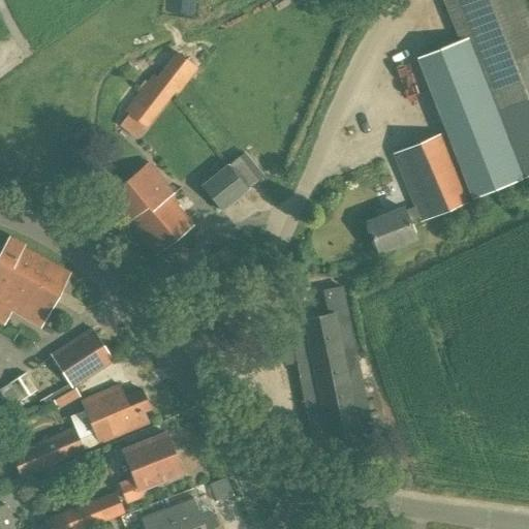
[(458,39),(415,56),(471,198),(528,175),(528,20),(521,0),(454,0),(468,35),(458,39)]
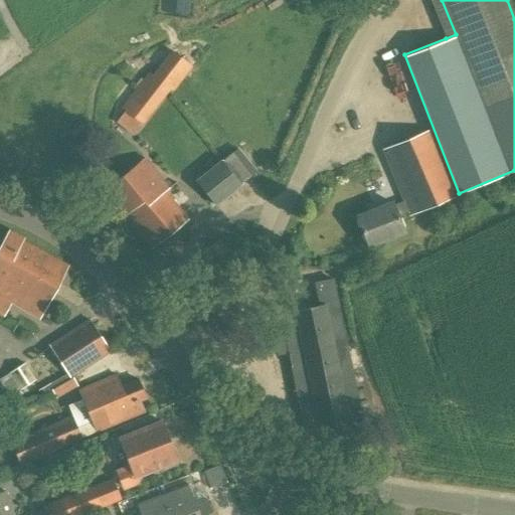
[(148,72),(121,108),(125,111),(141,124),(142,125),(170,90),(171,91),(172,92),(179,82),(192,66),(171,50),(162,62),(152,75),(148,72)]
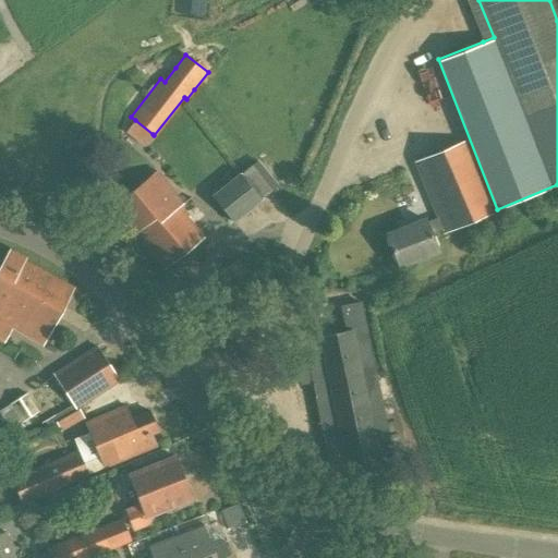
[(465,141),(414,162),(437,218),(443,231),(444,234),(496,213),(495,210),(465,141)]
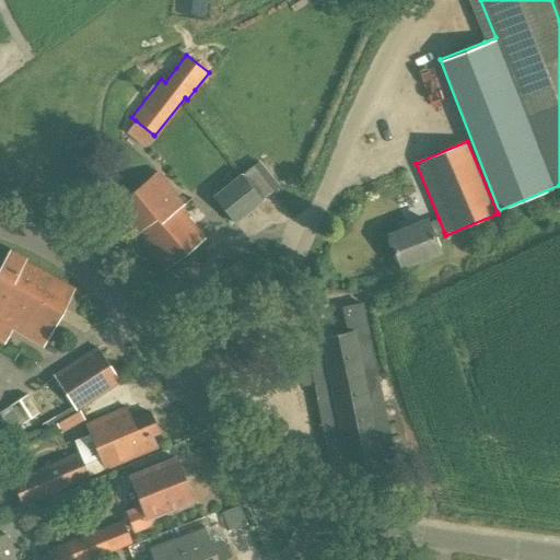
[(240,173),(211,196),(234,224),(263,201),(261,200),(279,186),(258,161),(241,174),(240,173)]
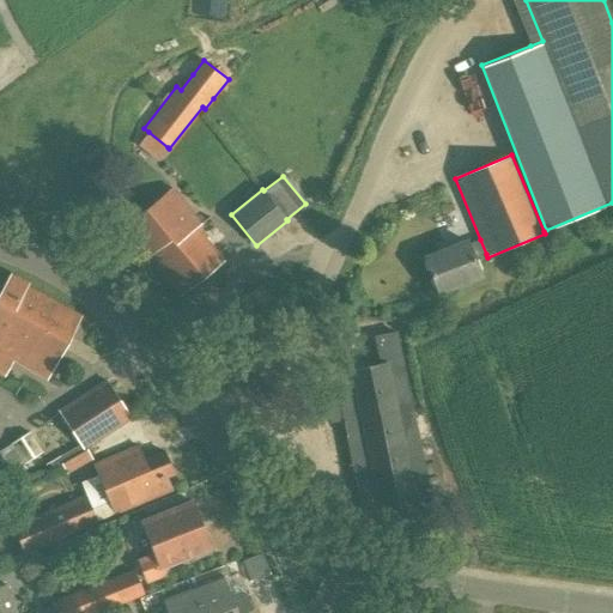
[(173,189),(125,230),(147,258),(149,256),(149,258),(163,246),(164,246),(177,236),(180,240),(195,226),(195,228),(201,223),(173,189)]
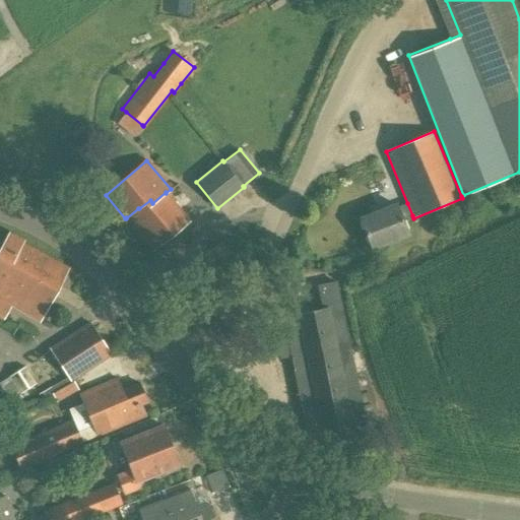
[(138,208),(126,218),(153,251),(190,221),(166,193),(166,192),(152,203),(150,200),(139,208),(138,208)]
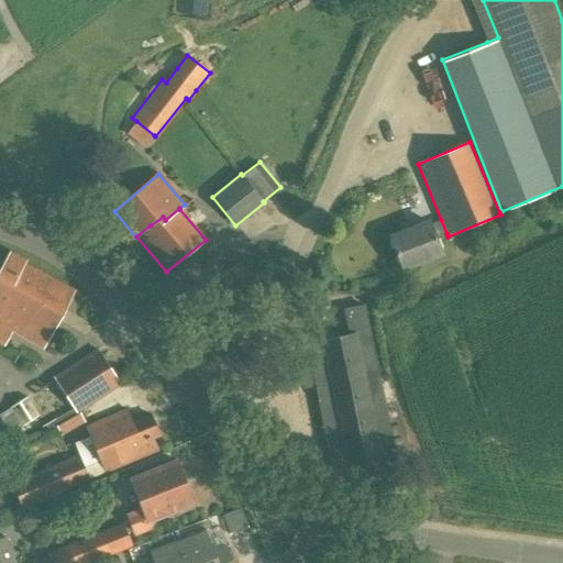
[(430,221),(389,236),(403,272),(443,255),(435,238),(446,233),(441,220),(431,224),(430,221)]
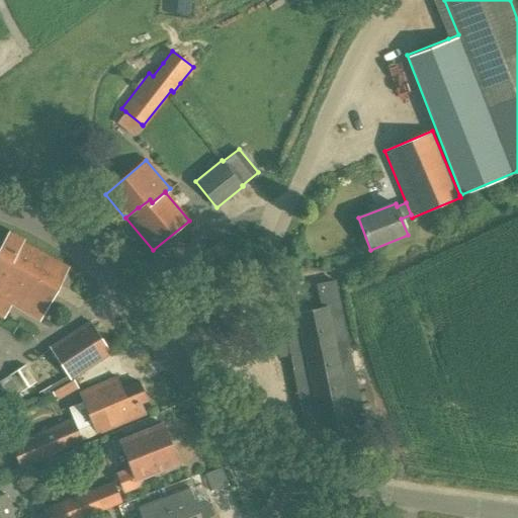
[(8,232),(0,247),(0,297),(11,305),(39,320),(69,267),(23,242),(24,241),(8,232)]
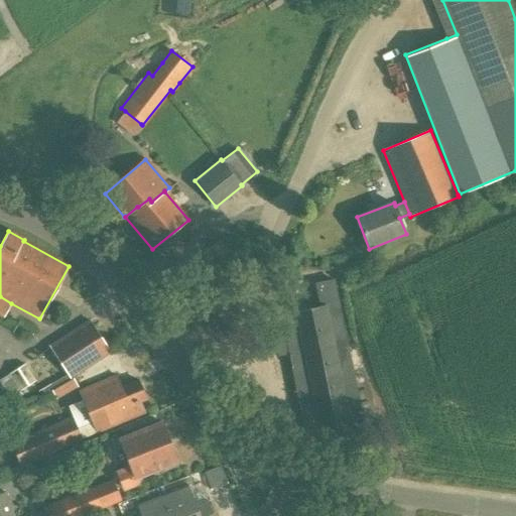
[(295,312),(281,315),(296,388),(305,432),(319,429),(319,430),(351,423),(350,422),(363,420),(357,388),(339,304),(338,304),(336,291),(307,297),(310,308),(295,311),(295,312)]
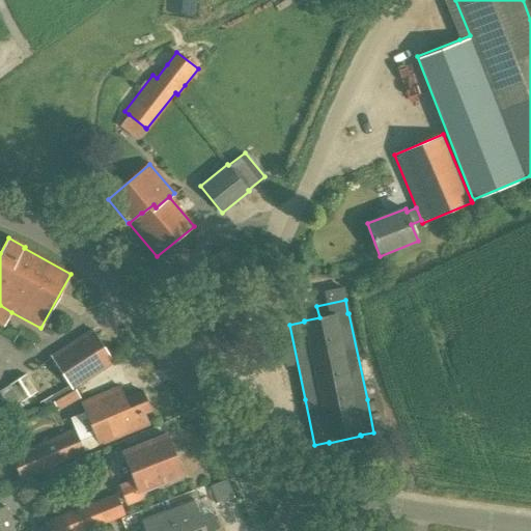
[(92,328),(50,355),(73,391),(115,364),(92,328)]
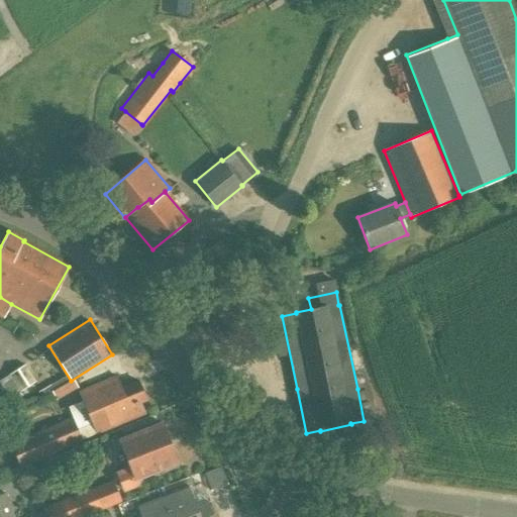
[(24,365),(0,380),(0,385),(9,399),(35,381),(24,365)]
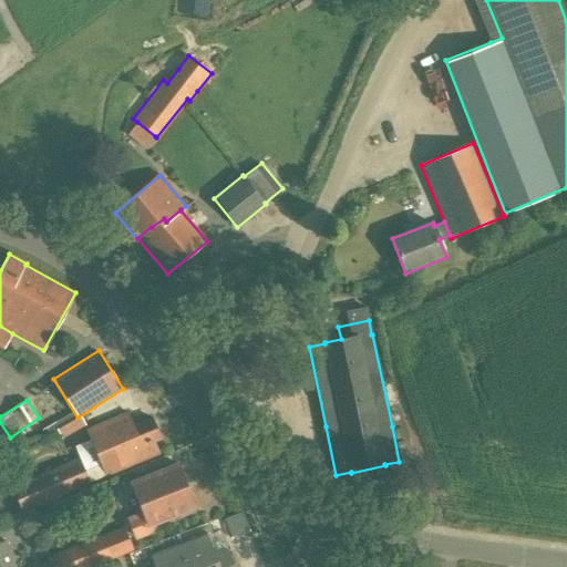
[(101,463),(83,471),(89,483),(106,476),(160,454),(154,441),(161,439),(152,418),(133,425),(127,412),(93,426),(86,429),(101,463)]
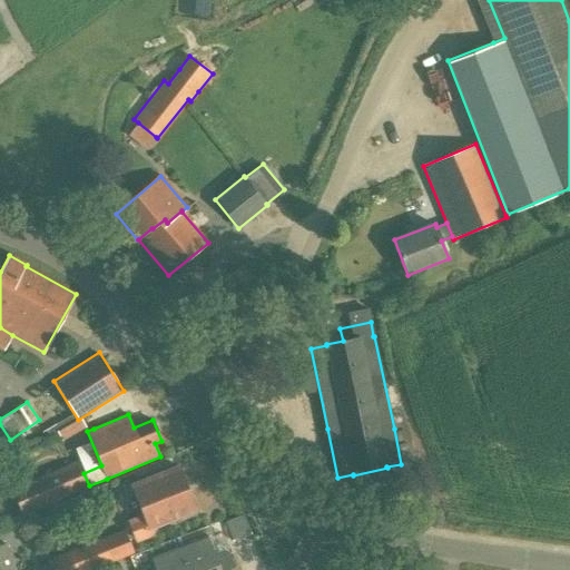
[(79,460),(12,488),(23,516),(90,488),(89,485),(84,473),(79,460)]
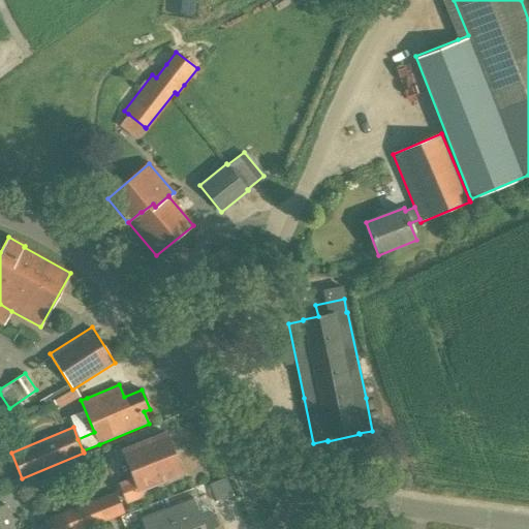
[(133,476),(117,483),(125,504),(144,497),(141,489),(182,472),(166,433),(122,450),(133,476)]
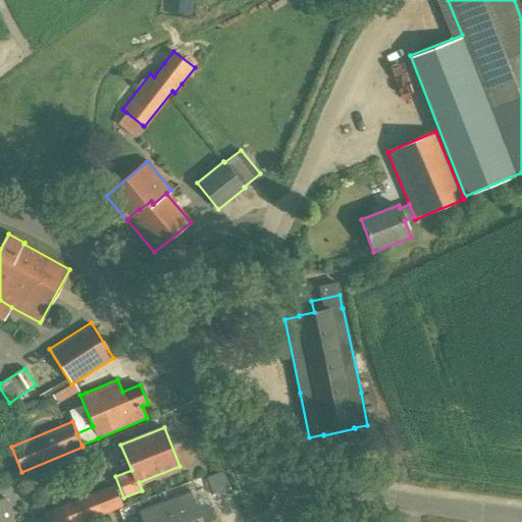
[(62,506),(42,513),(45,521),(85,521),(123,507),(114,484),(62,506)]
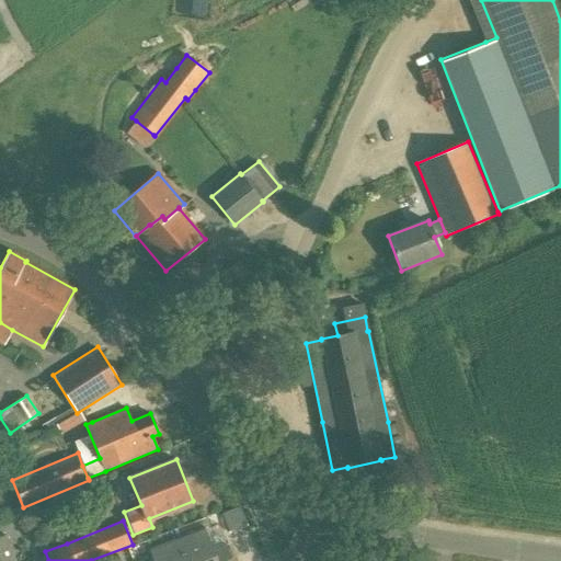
[(205,527),(178,539),(185,560),(232,560),(226,545),(214,550),(205,527)]
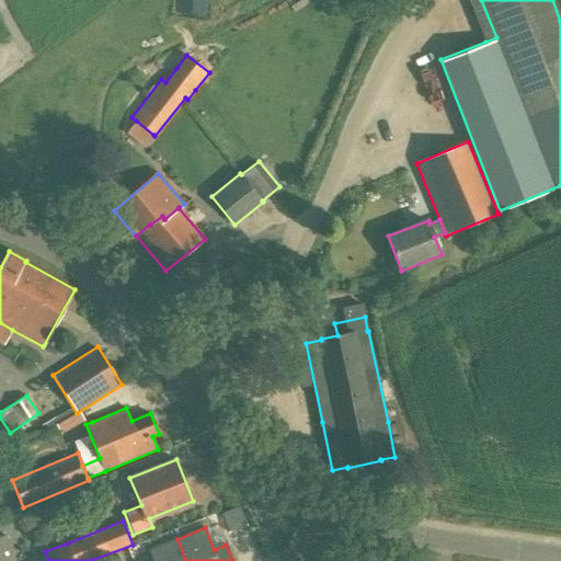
[(0,537),(0,560),(16,560),(6,535),(0,537)]
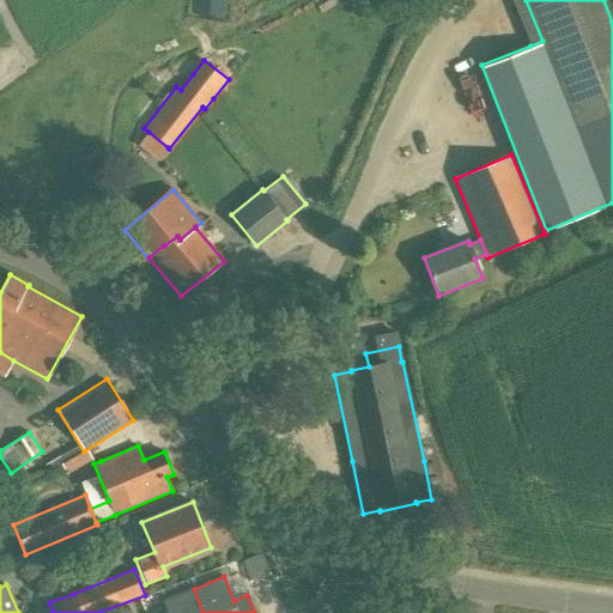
[(168,612),(202,612),(194,589),(163,601),(168,612)]
